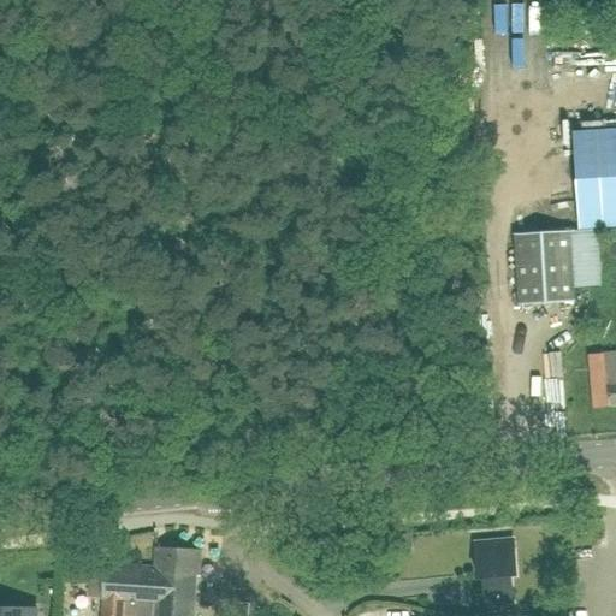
[(501,0),(503,33),(516,31),(514,0),(501,0)]
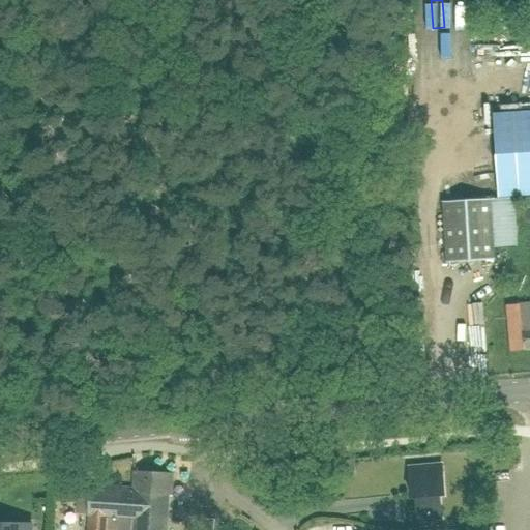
[(504,27),(503,11),(489,12),(490,28),(504,27)]
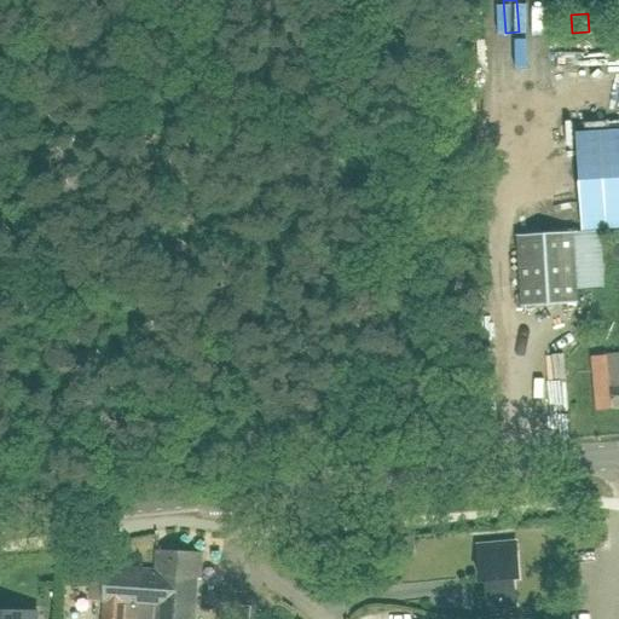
[(618,129),(596,138),(600,152),(612,150),(615,163),(618,162),(618,129)]
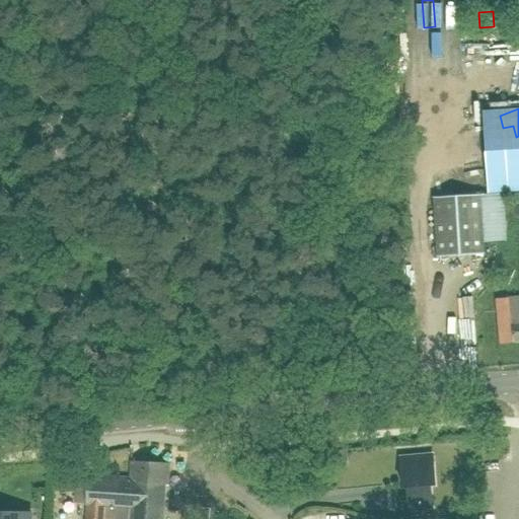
[(482,130),(499,128),(497,114),(479,116),(482,130)]
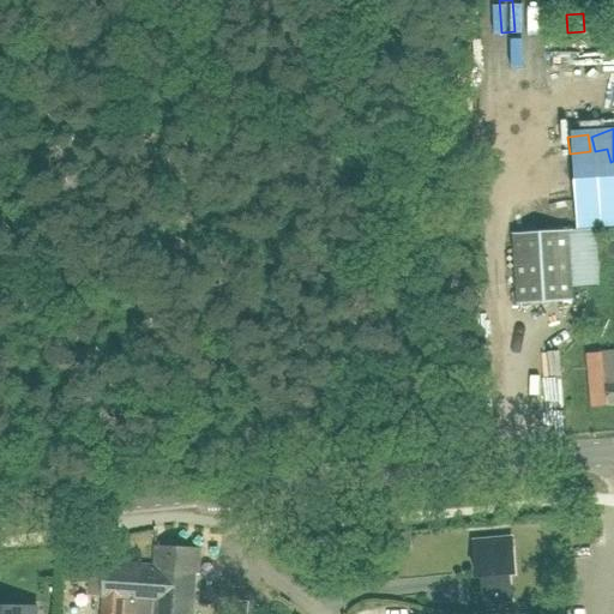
[(512,233),(517,306),(572,302),(569,229),(512,233)]
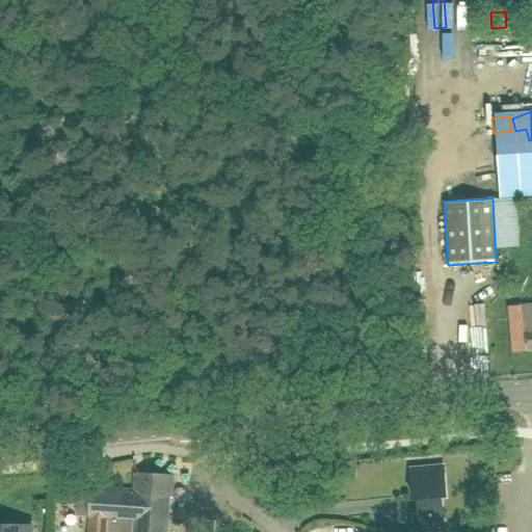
[(531,304),(523,307),(527,352),(531,351),(531,304)]
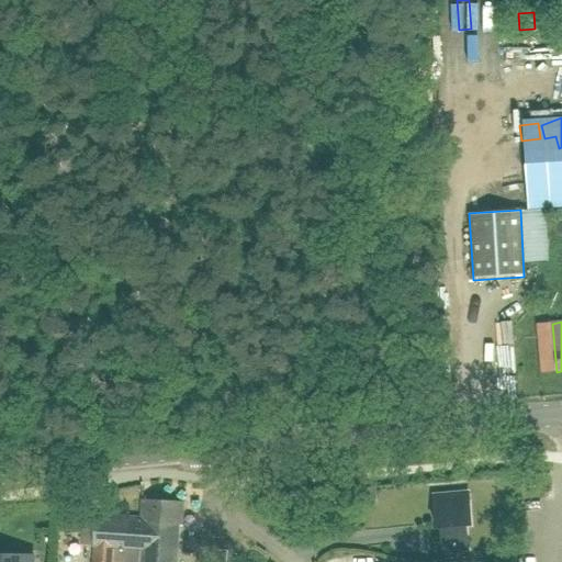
[(475,504),(469,505),(468,490),(439,492),(442,526),(448,526),(449,555),(474,553),(472,524),(476,523),(475,504)]
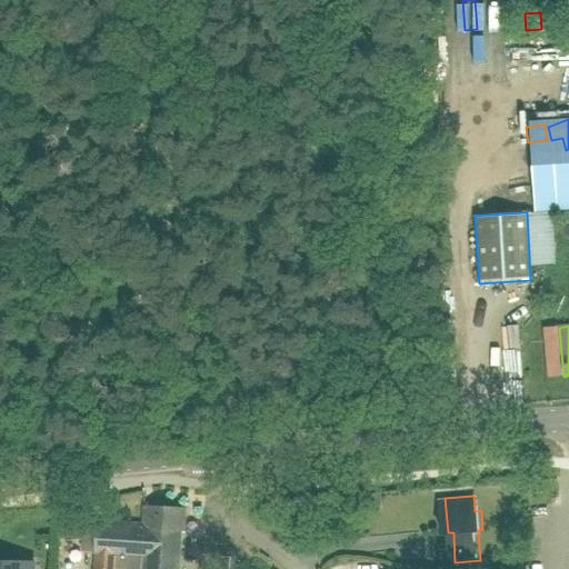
[(115,568),(116,553),(143,556),(142,568),(179,568),(181,533),(185,533),(186,509),(143,507),(142,525),(97,521),(95,552),(96,552),(95,568),(115,568)]
